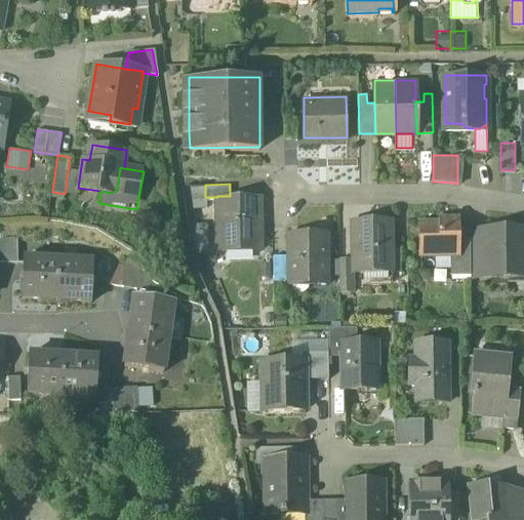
[(205,205),(205,197),(205,185),(186,185),(183,188),(186,206),(205,205)]
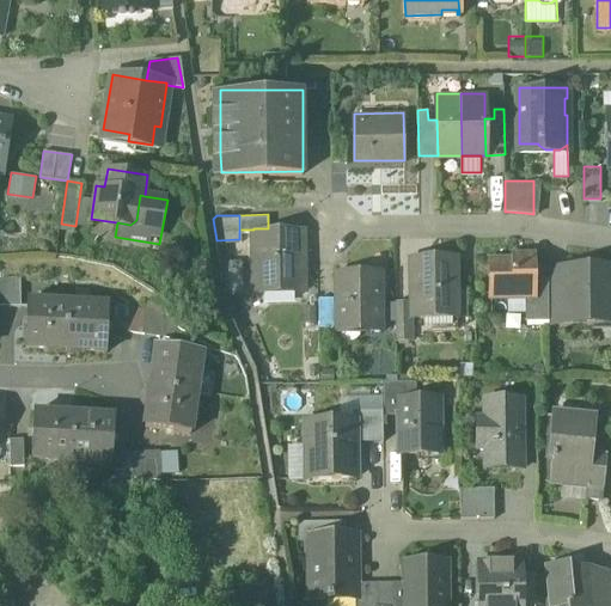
[(254,230),(255,291),(256,291),(255,283),(303,283),(303,289),(305,289),(304,228),(268,228),(254,228),(254,230)]
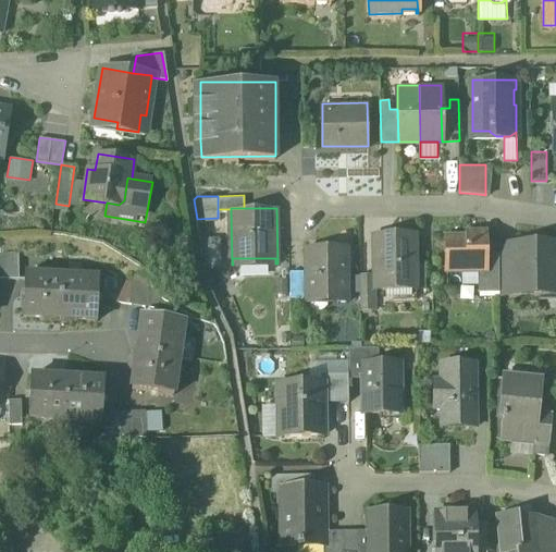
[(445,236),(446,270),(461,270),(477,270),(484,270),(483,254),(483,232),(468,232),(468,236),(445,236)]
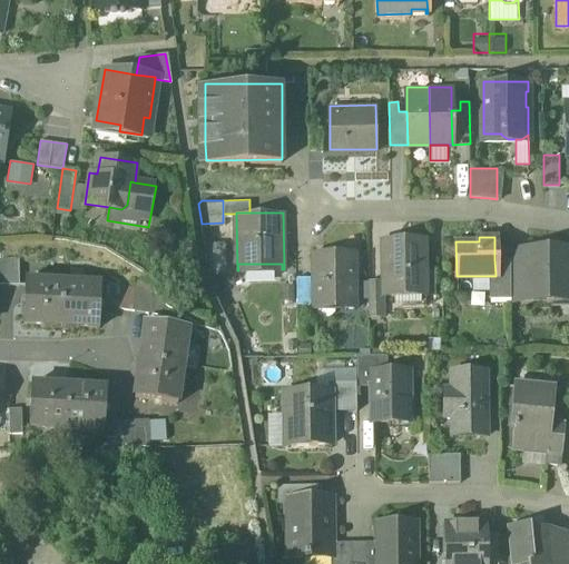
[(382,282),(382,295),(425,295),(425,238),(381,239),(382,282)]
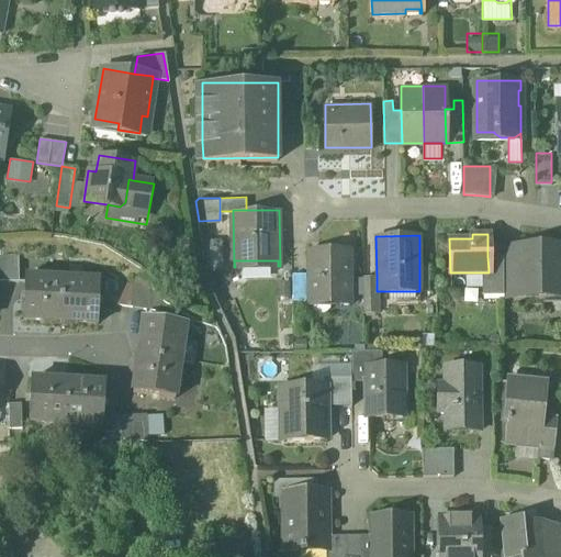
[(204,247),(206,268),(223,268),(223,237),(206,237),(206,247),(204,247)]
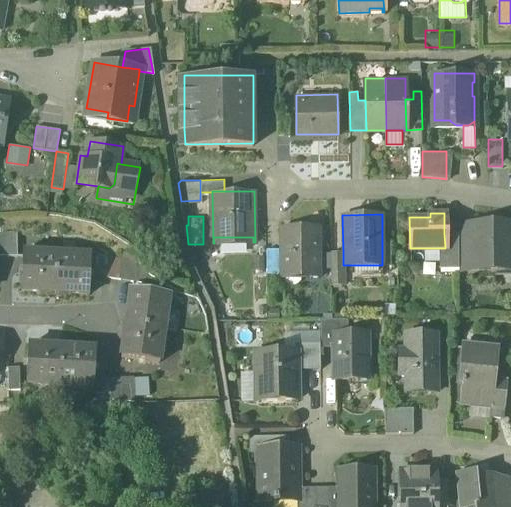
[(474,268),(497,268),(497,260),(510,259),(510,225),(473,225),(473,227),(473,268),(474,268)]
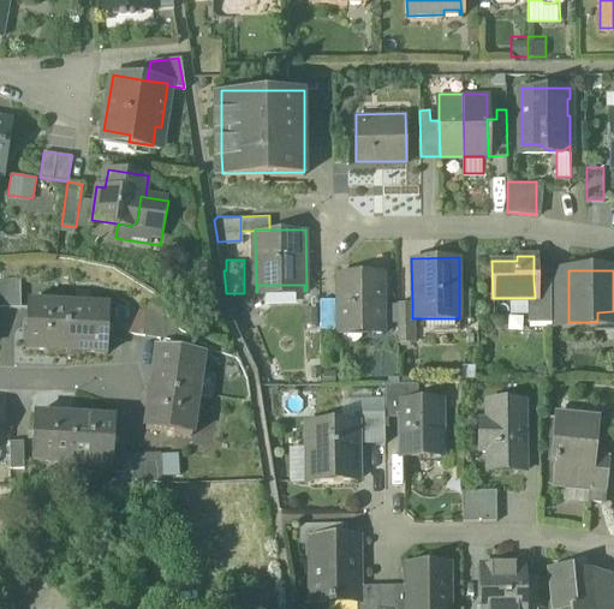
[(339,327),(383,327),(382,272),(356,273),(356,276),(338,276),(338,298),(339,327)]
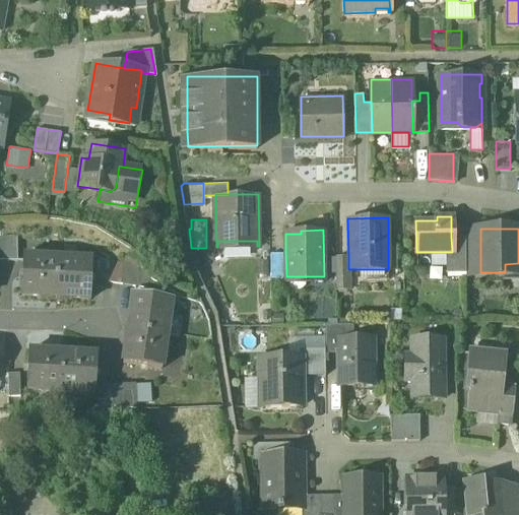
[(465,231),(465,237),(466,271),(466,272),(480,272),(480,231),(465,231)]
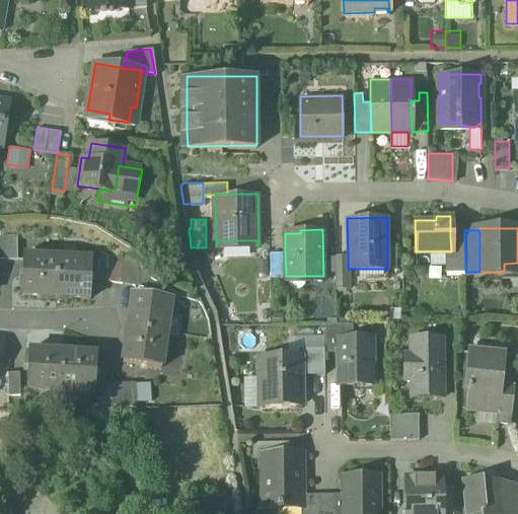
[(17,234),(5,234),(5,258),(18,257),(17,234)]
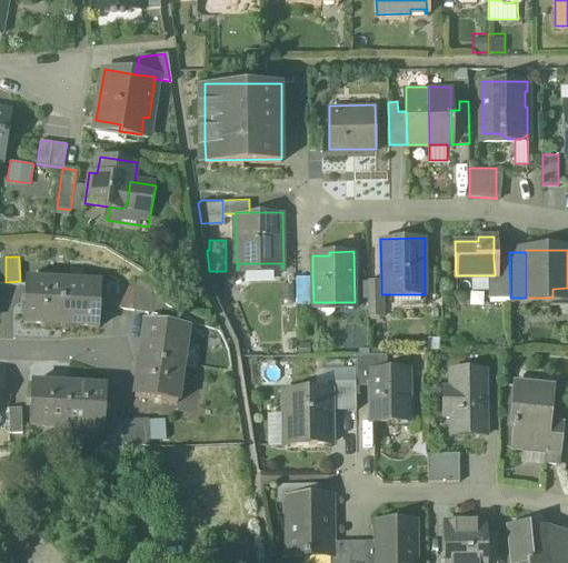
[(487,297),(510,297),(509,259),(494,259),(495,275),(487,275),(487,290),(487,297)]
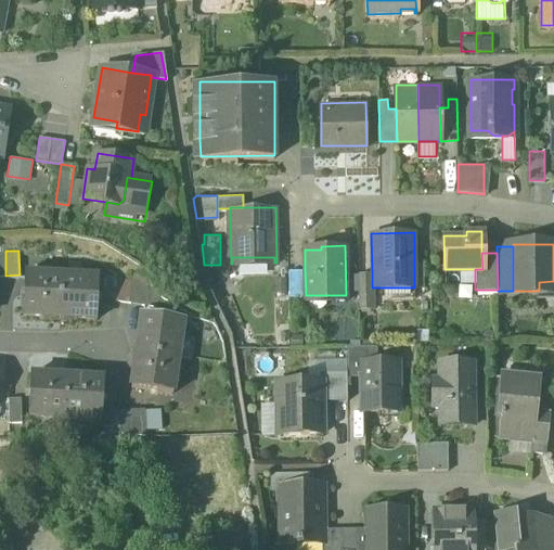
[(290,295),(306,295),(305,269),(290,269),(290,295)]
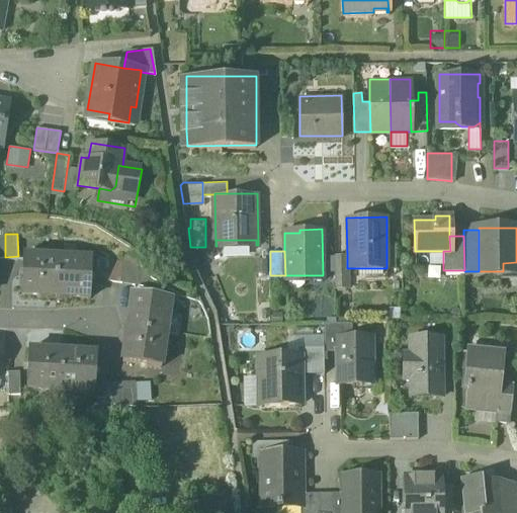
[(429,264),(443,264),(443,251),(429,251),(429,264)]
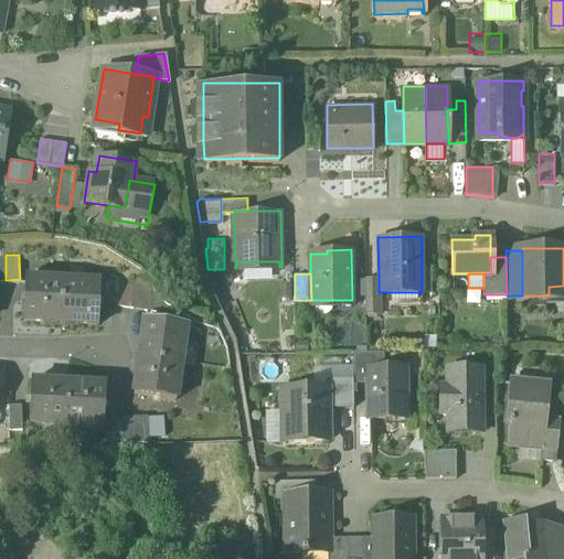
[(45,315),(61,316),(63,277),(25,275),(23,318),(45,319),(45,315)]
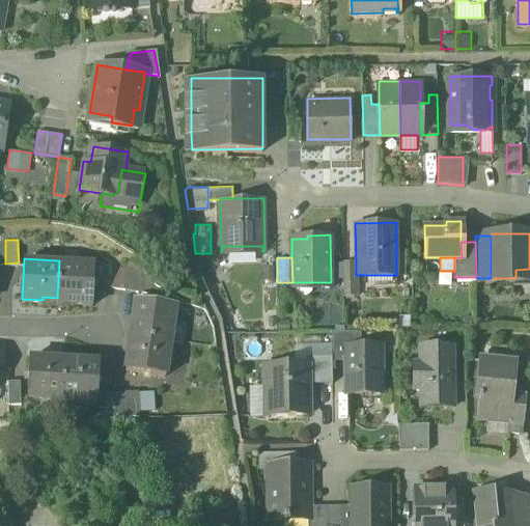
[(94,261),(59,260),(57,298),(72,299),(72,301),(92,302),(94,261)]
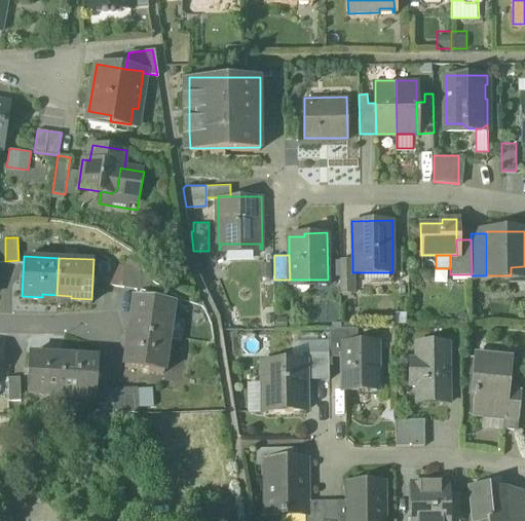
[(340,260),(340,296),(352,296),(352,272),(352,260),(340,260)]
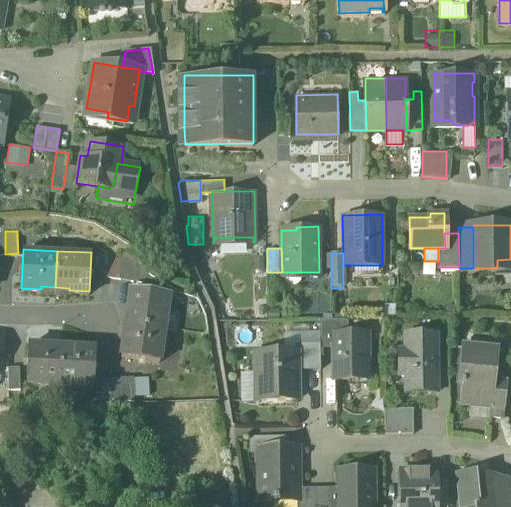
[(251,255),(251,269),(264,269),(264,254),(251,255)]
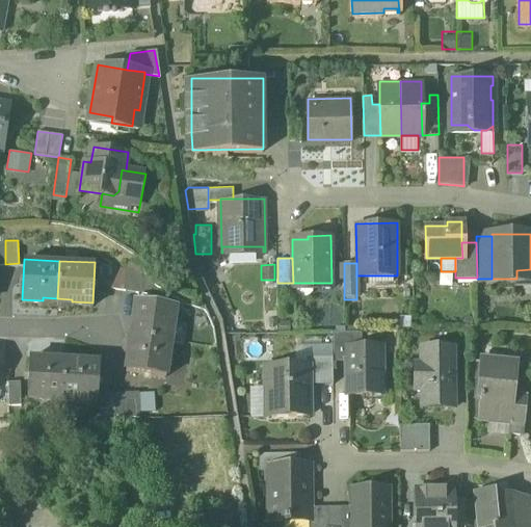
[(111,286),(122,288),(125,267),(114,265),(111,286)]
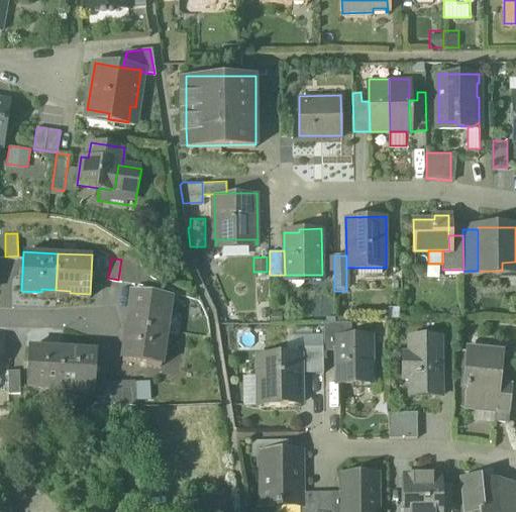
[(135,262),(121,260),(118,280),(132,282),(134,269),(135,262)]
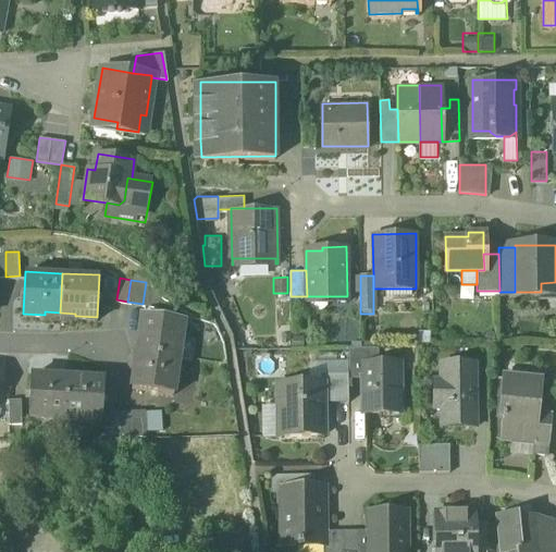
[(141,335),(139,350),(178,355),(184,319),(141,314),(139,335),(141,335)]
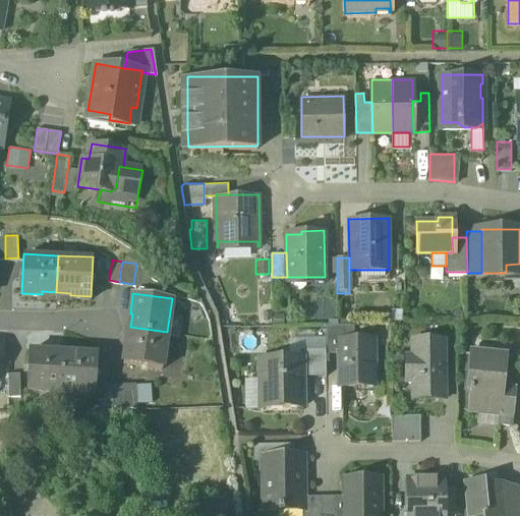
[(326,336),(326,348),(326,353),(341,353),(341,340),(350,340),(350,324),(326,325),(326,336)]
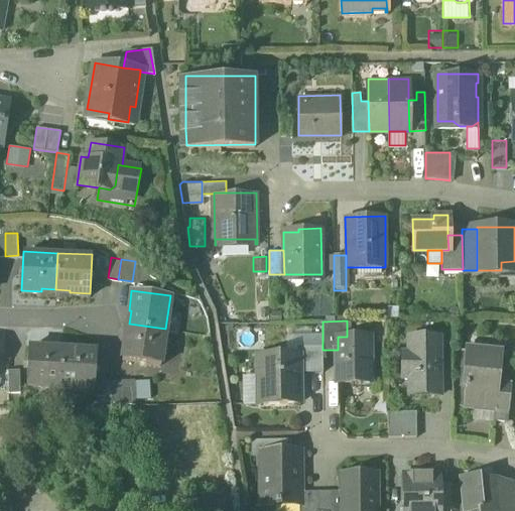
[(160,363),(165,329),(129,324),(127,339),(125,338),(122,358),(160,363)]
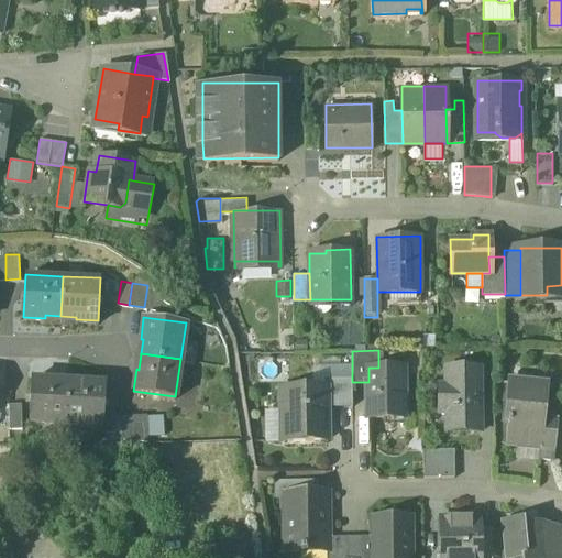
[(312,363),(312,386),(324,386),(324,378),(352,376),(352,363),(312,363)]
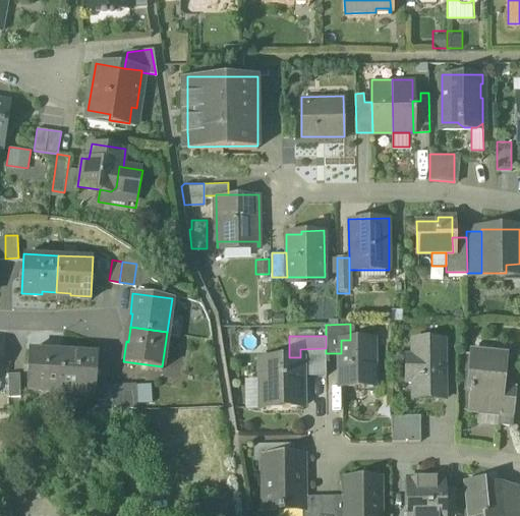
[(413,380),(413,396),(444,396),(444,339),(412,340),(413,357),(406,357),(406,380),(413,380)]
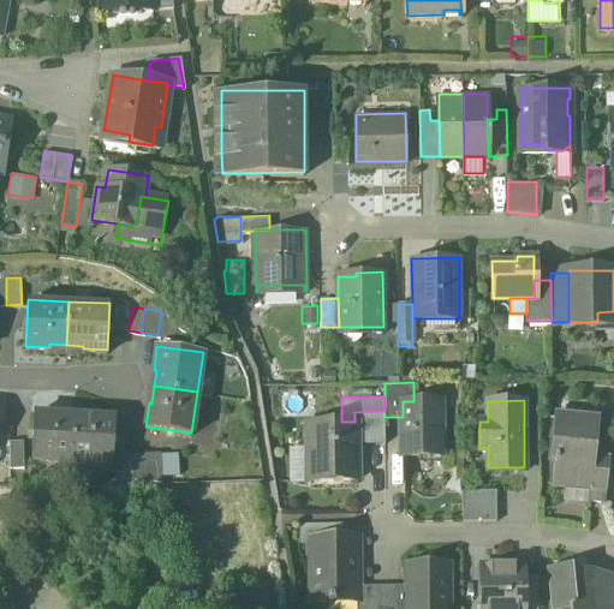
[(403,454),(440,453),(440,401),(413,401),(403,401),(403,417),(403,454)]
